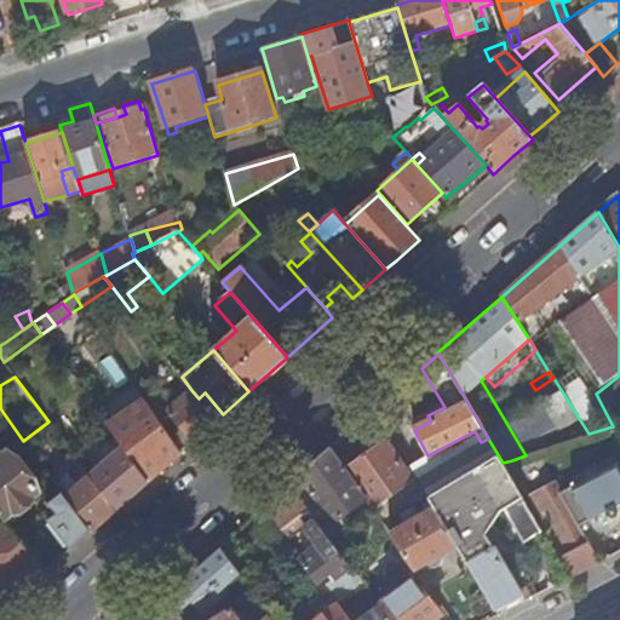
[(526,455),(589,434),(554,378),(535,390),(515,403),(517,407),(503,417),(526,455)]
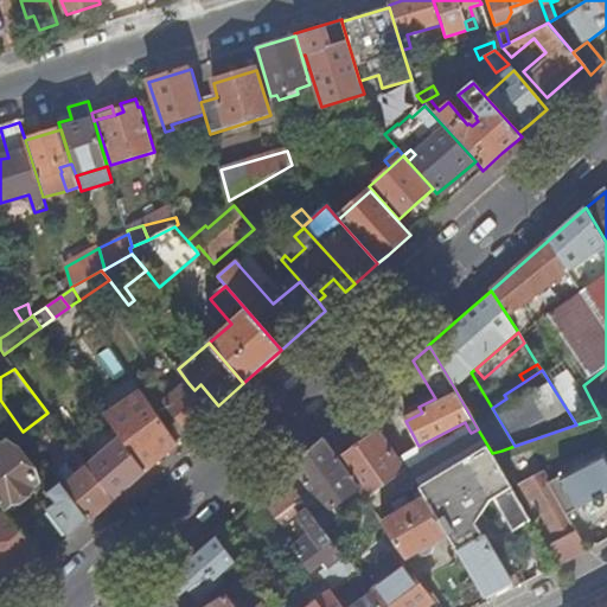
[(195,390),(187,382),(165,402),(186,434),(211,413),(195,390)]
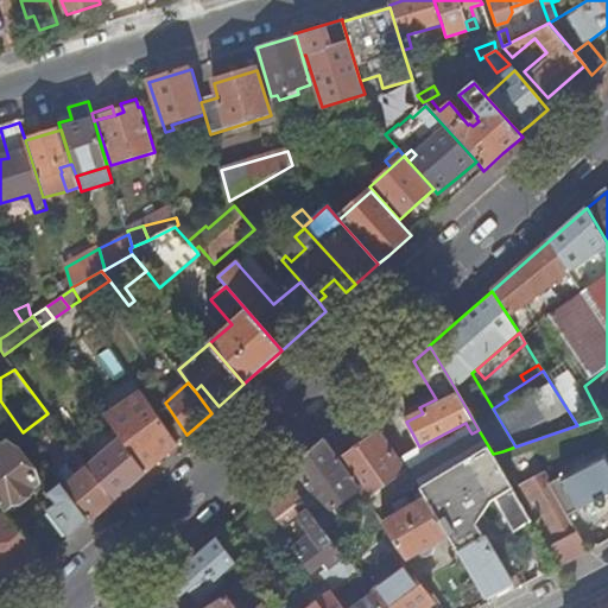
[(211,413),(219,406),(201,385),(195,391),(211,413)]
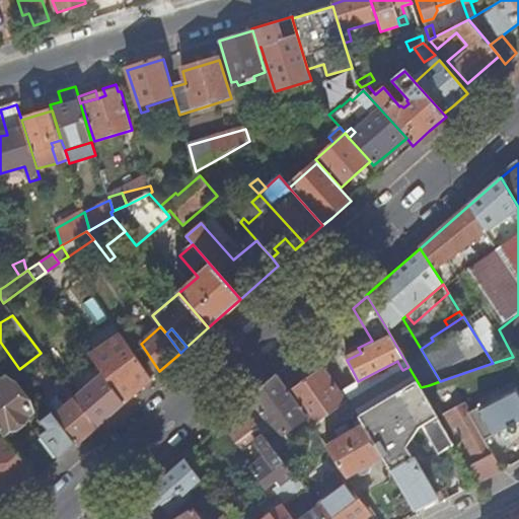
[(124,402),(151,378),(126,341),(120,332),(88,354),(97,366),(103,375),(124,402)]
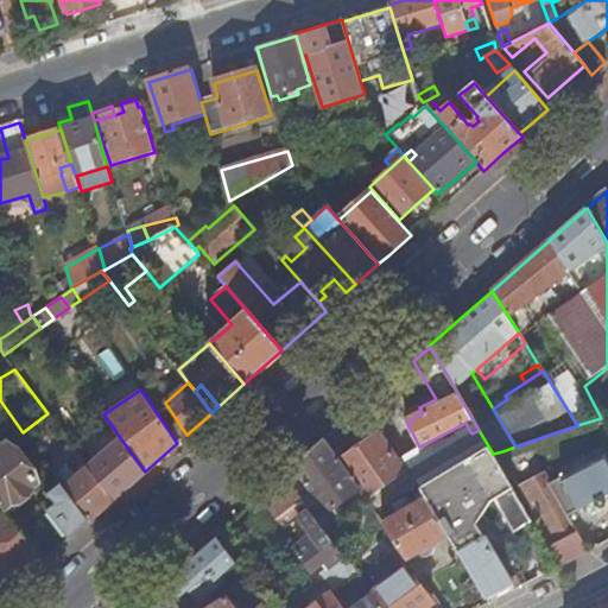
[(489,448),(479,430),(472,434),(468,428),(403,458),(420,488),(420,487),(438,477),(489,448)]
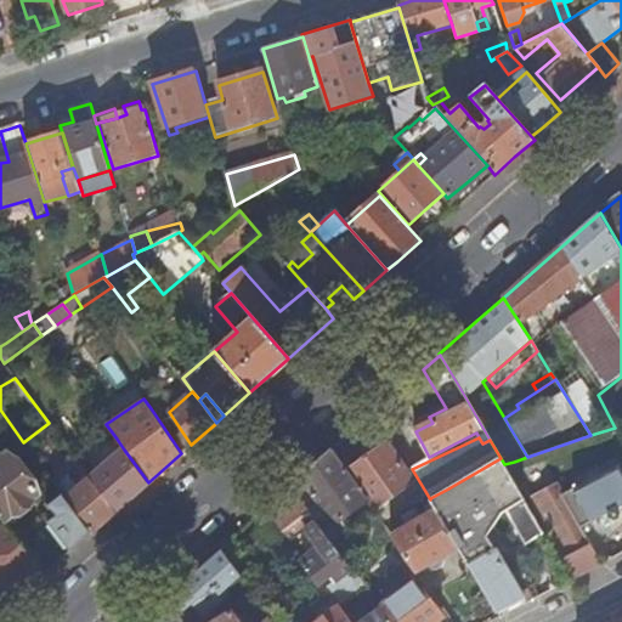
[(108,463),(124,450),(117,439),(101,452),(108,463)]
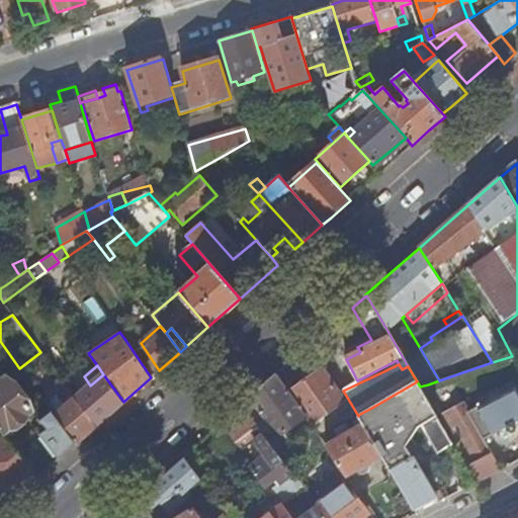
[(322,369),(290,394),(313,426),(345,404),(322,369)]
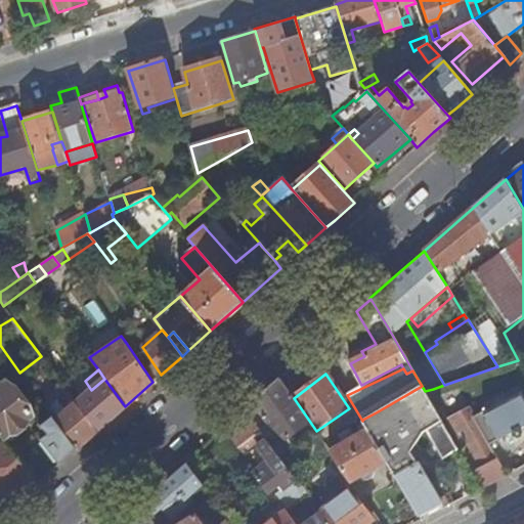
[(87,417),(97,431),(125,406),(104,379),(91,390),(76,402),(87,417)]
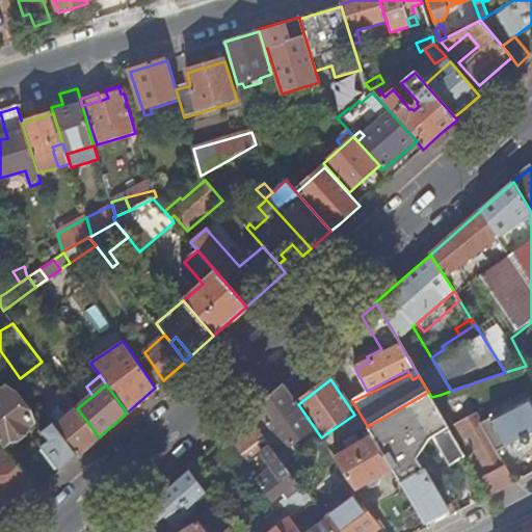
[(298,404),(284,384),(248,416),(253,421),(271,447),(285,463),(321,437),(298,404)]
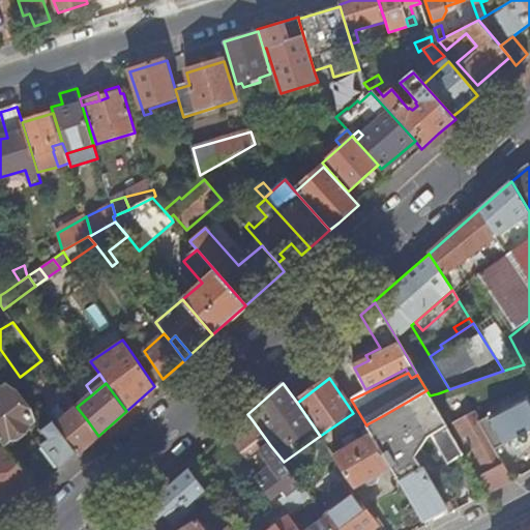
[(6,385),(0,389),(0,439),(4,445),(34,421),(6,385)]
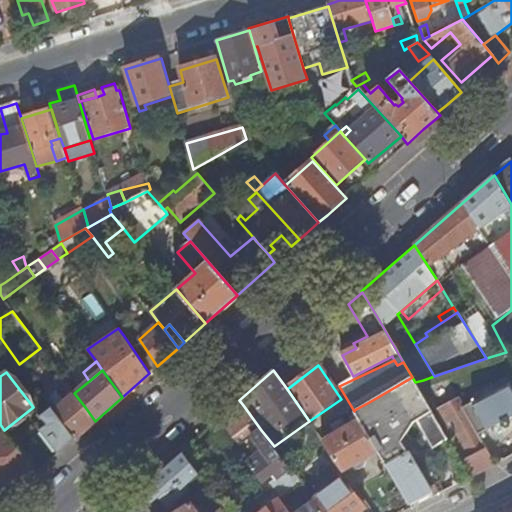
[(385,463),(406,451),(401,442),(413,423),(418,421),(433,413),(426,402),(415,382),(412,377),(369,402),(354,410),(359,419),(378,451),(385,463)]
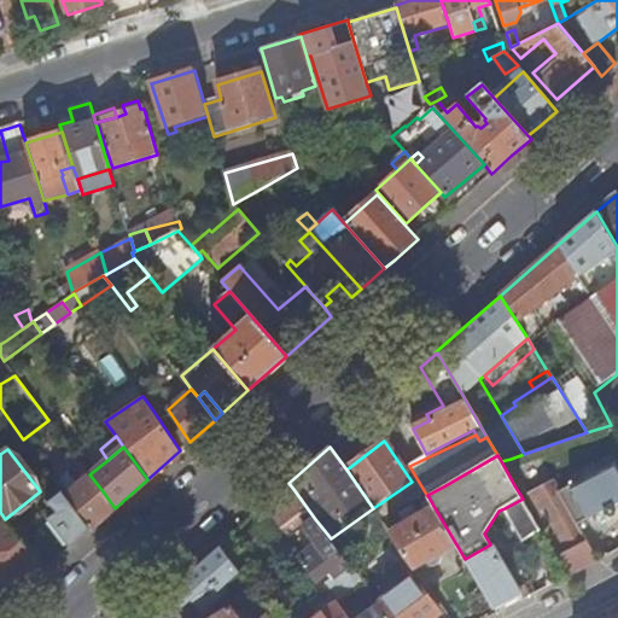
[(557,559),(567,577),(599,561),(587,542),(577,525),(559,491),(553,481),(541,487),(534,474),(523,481),(511,459),(501,461),(514,485),(519,483),(528,494),(559,557),(557,559)]
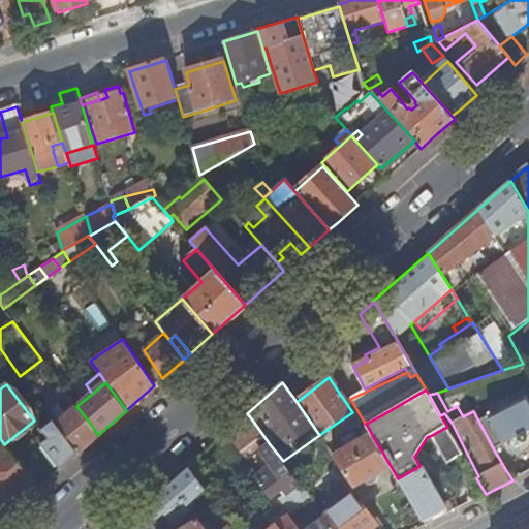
[(478,421),(494,449),(519,436),(522,440),(525,440),(528,437),(526,433),(528,431),(528,403),(526,397),(478,421)]
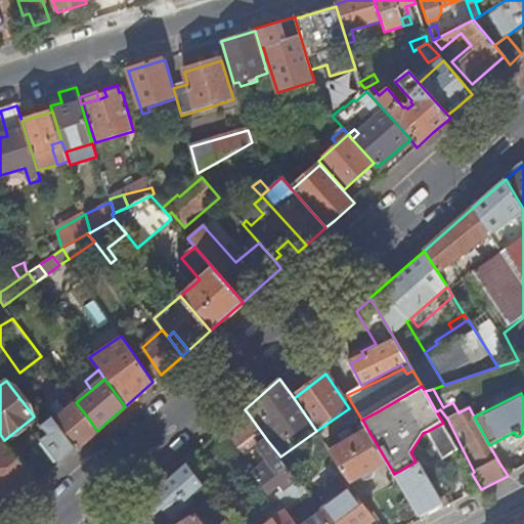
[(78,448),(97,431),(87,417),(76,402),(66,411),(57,400),(47,408),(59,424),(78,448)]
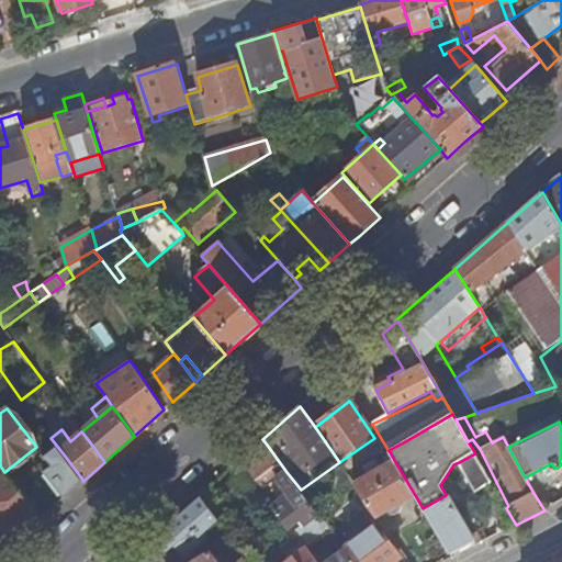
[(287,472),(267,445),(243,462),(263,491),(276,481),(287,472)]
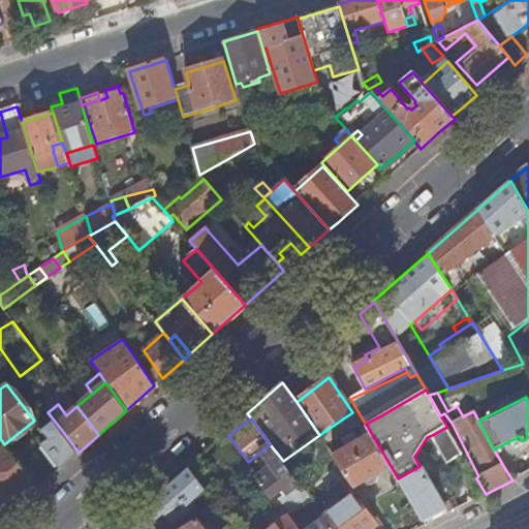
[(447,427),(432,435),(448,464),(464,456),(447,427)]
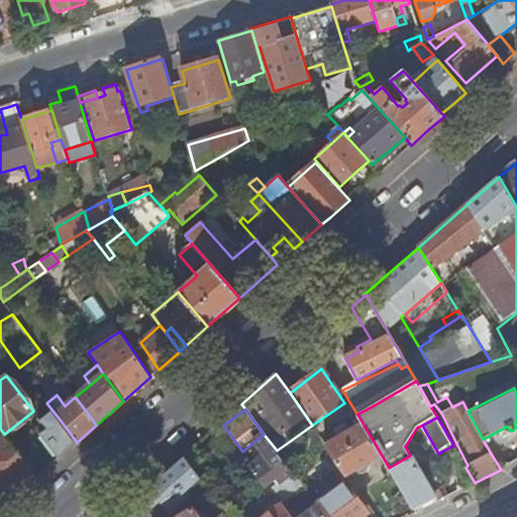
[(60,456),(77,442),(59,418),(41,432),(60,456)]
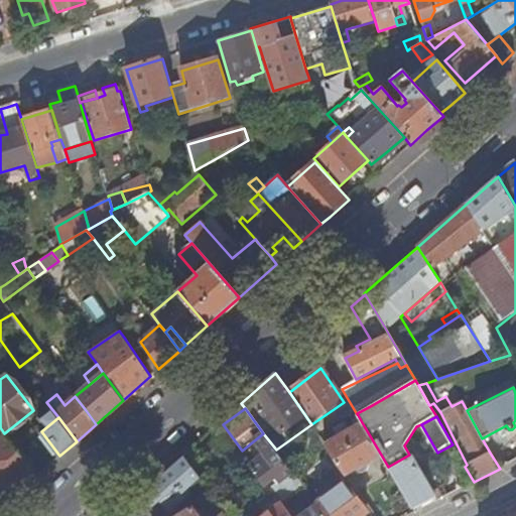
[(326,444),(346,475),(356,469),(359,472),(362,473),(364,472),(368,469),(369,466),(367,462),(381,455),(362,422),(326,444)]
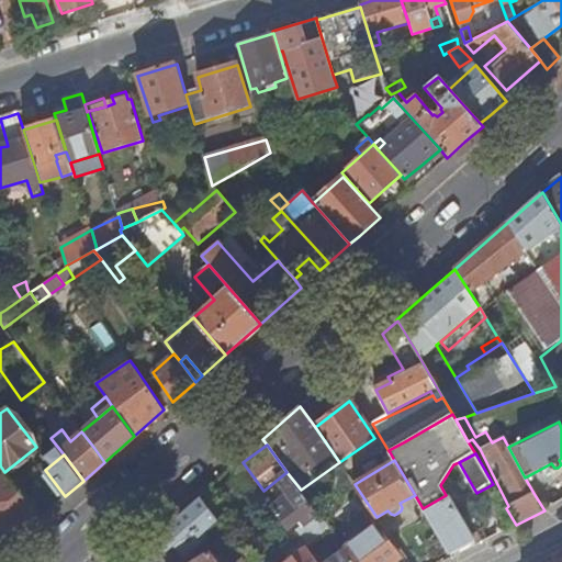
[(273,502),(269,505),(279,517),(288,529),(298,520),(303,526),(318,514),(301,490),(287,472),(276,481),(285,493),(284,502),(277,507),(273,502)]
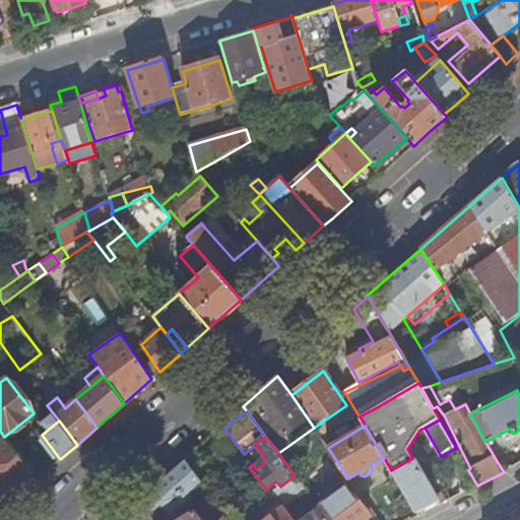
[(0,493),(19,496),(38,479),(5,438),(0,442),(0,493)]
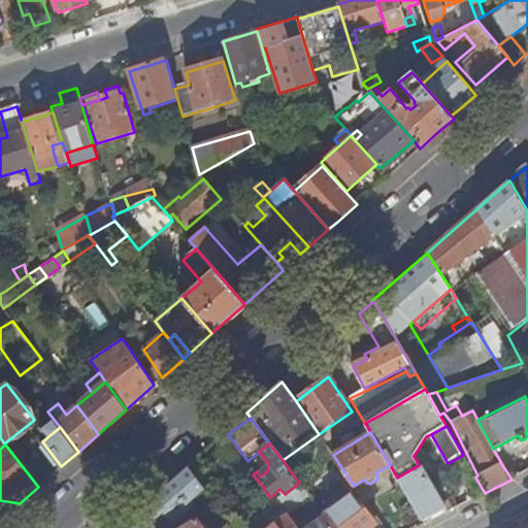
[(228,444),(205,462),(226,488),(249,470),(228,444)]
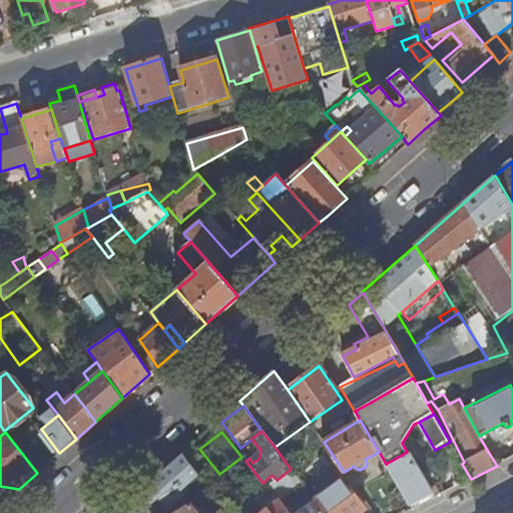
[(386,464),(410,506),(432,493),(407,452),(386,464)]
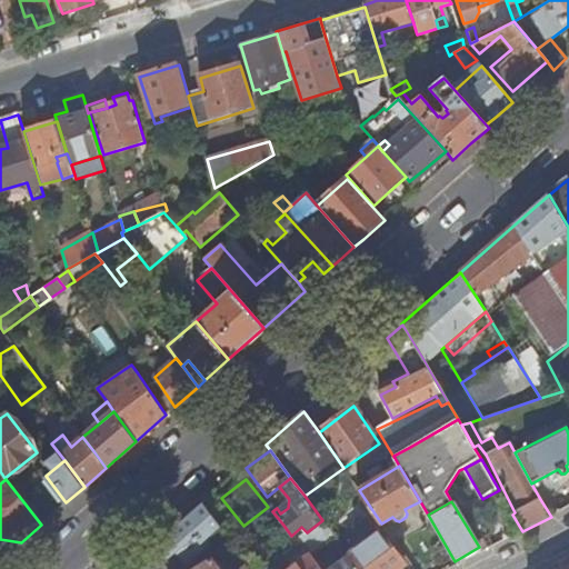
[(220,529),(198,505),(140,555),(133,561),(139,568),(169,568),(168,567),(176,560),(178,562),(181,559),(185,562),(203,547),(202,545),(220,529)]
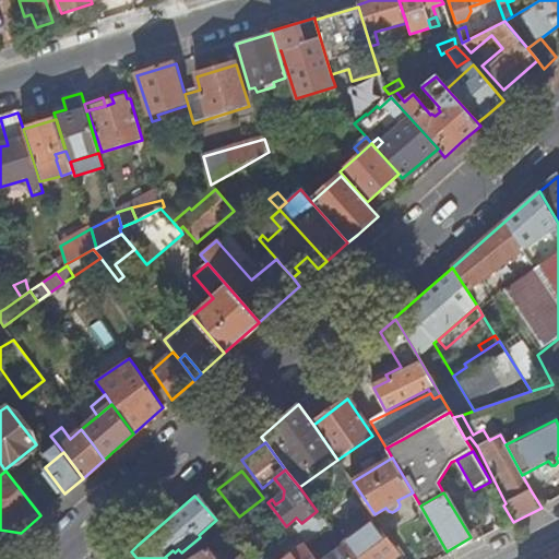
[(344,546),(354,558),(394,558),(400,556),(363,509),(348,520),(359,534),(344,546)]
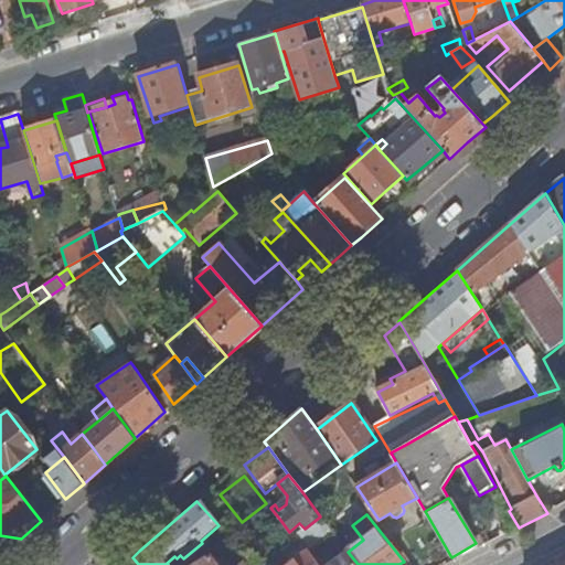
[(331,530),(320,516),(305,529),(299,523),(289,532),(295,539),(298,536),(306,547),(331,530)]
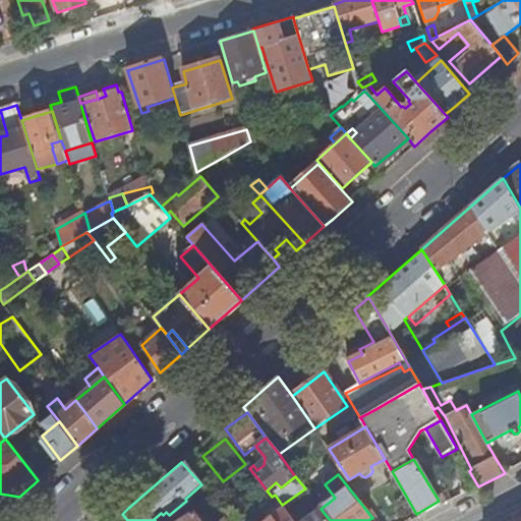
[(294,520),(284,508),(266,520),(294,520)]
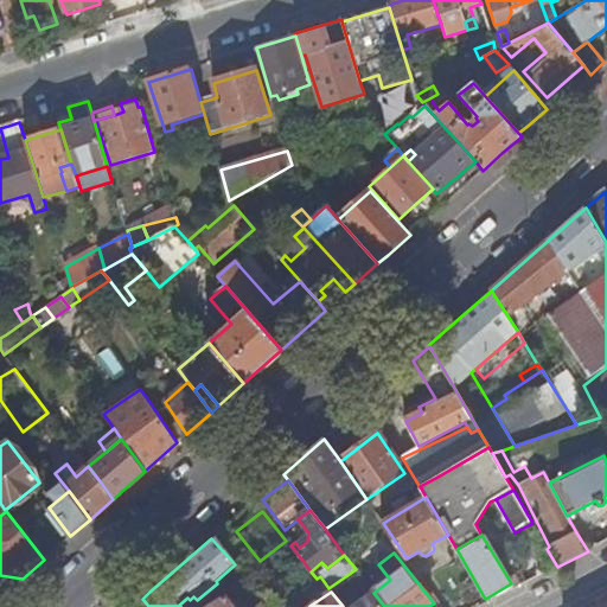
[(384,606),(374,593),(355,606),(384,606)]
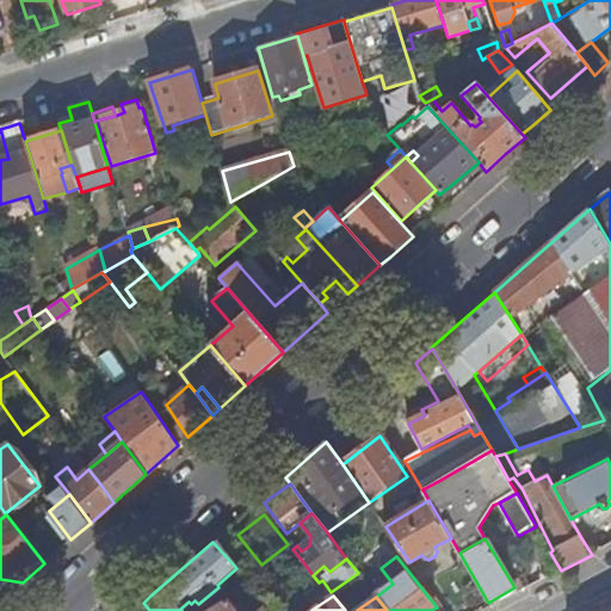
[(227,599),(208,610),(242,610),(239,605),(233,609),(227,599)]
